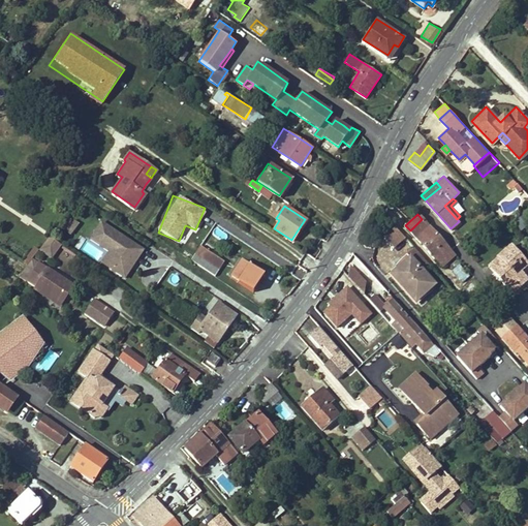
[(422,219),(410,230),(442,265),(454,254),(422,219)]
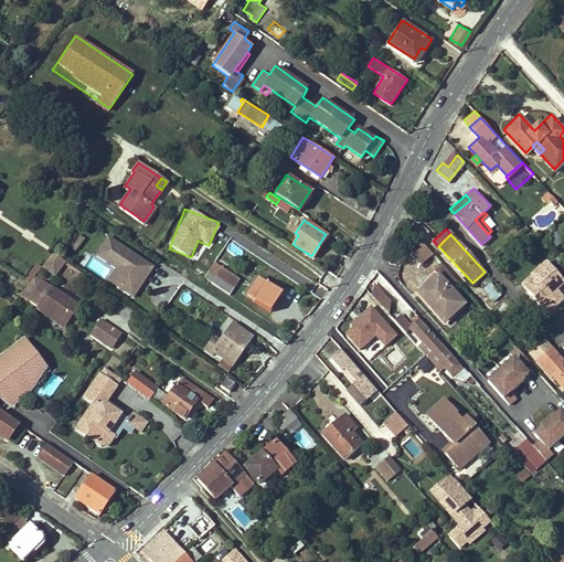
[(106,235),(93,256),(113,268),(105,281),(132,298),(153,265),(106,235)]
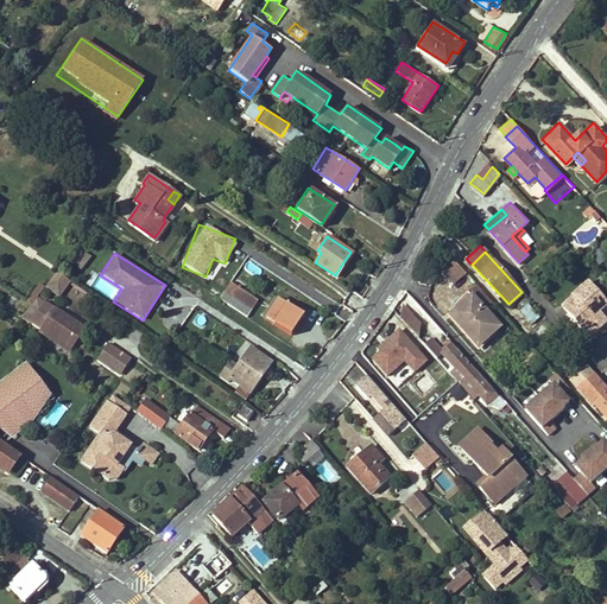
[(82,267),(88,258),(83,254),(76,264),(82,267)]
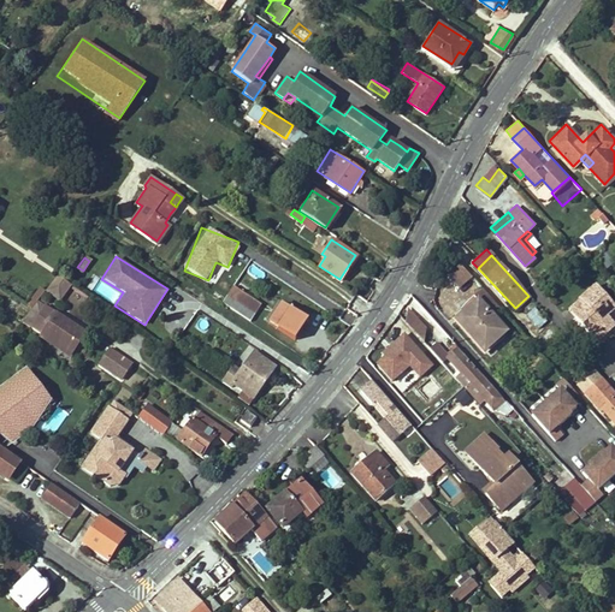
[(459,285),(471,273),(461,262),(448,273),(459,285)]
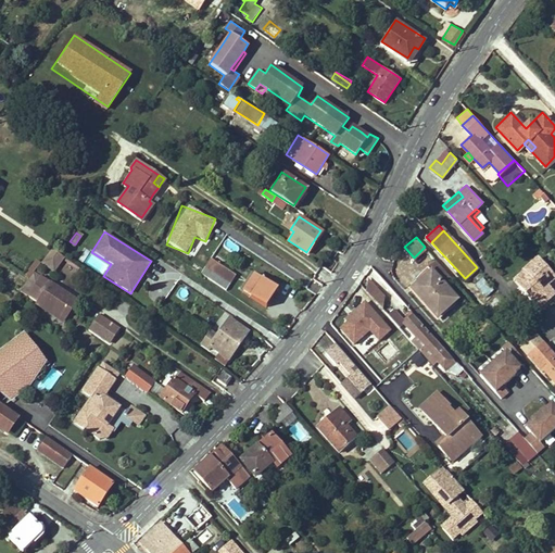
[(52,247),(42,259),(53,267),(63,254),(52,247)]
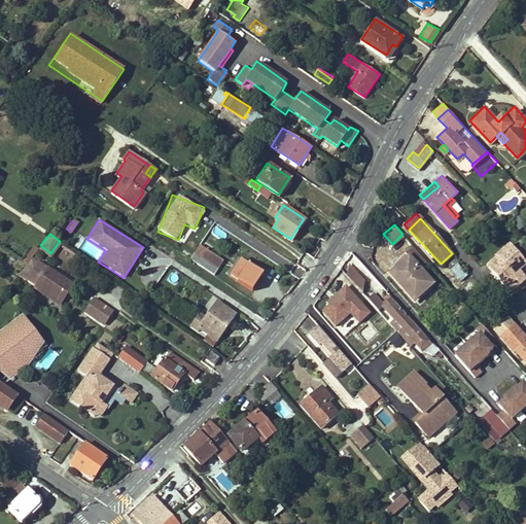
[(525,260),(510,242),(496,254),(501,259),(503,262),(500,264),(499,262),(491,269),(511,289),(525,276),(519,268),(525,262),(525,260)]
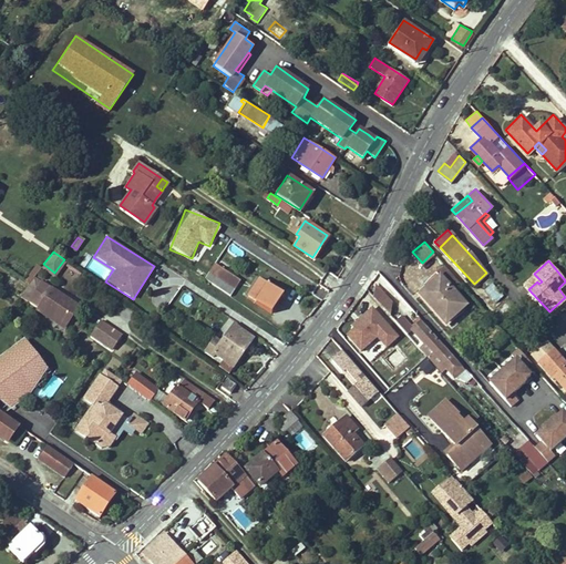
[(216,263),(205,278),(228,294),(238,278),(216,263)]
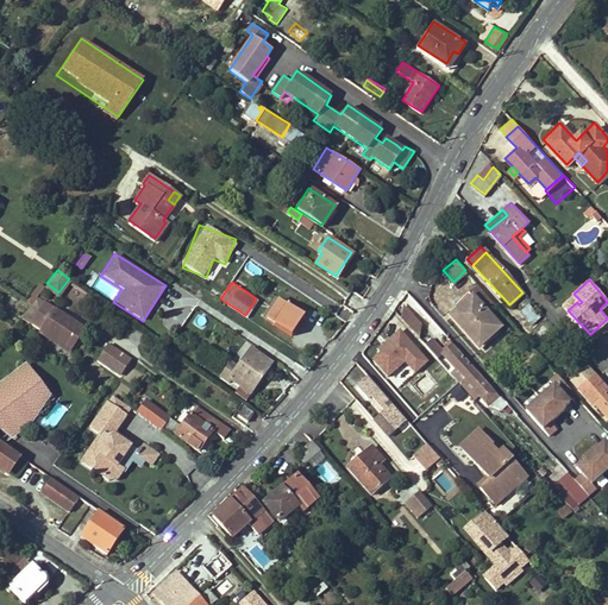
[(496,304),(477,282),(468,291),(472,295),(467,301),(451,314),(480,344),(500,326),(487,312),(496,304)]
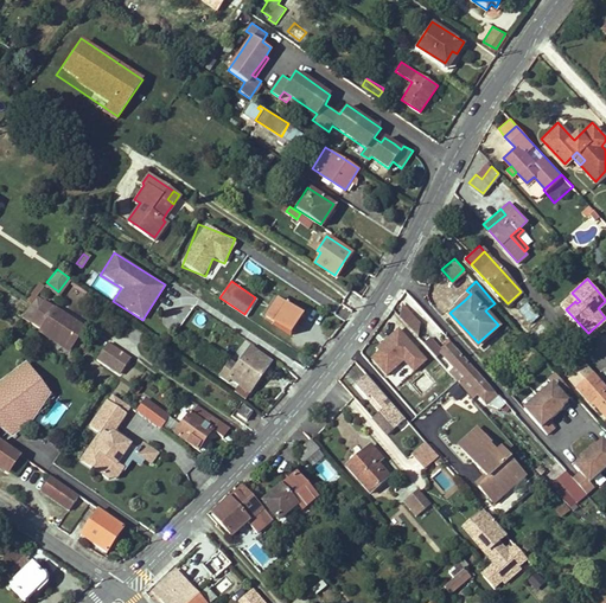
[(471,294),(466,290),(461,295),(465,300),(471,294)]
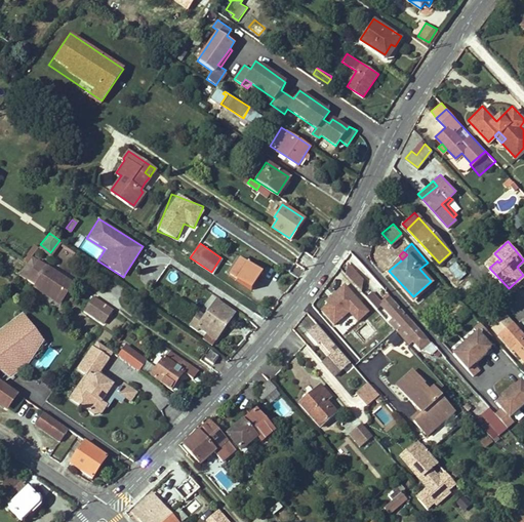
[(494,253),(484,262),(489,268),(497,261),(498,263),(501,261),(499,258),(494,253)]
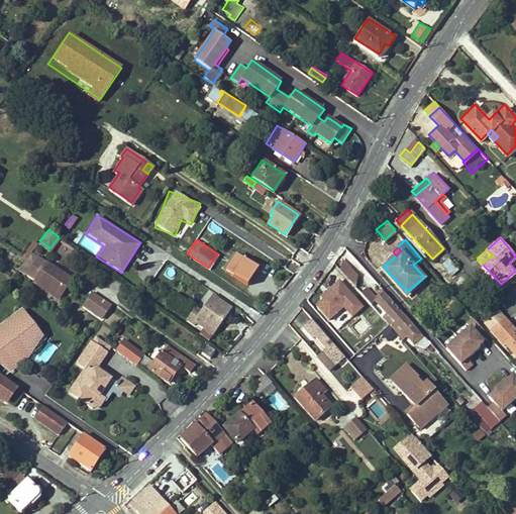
[(31,251),(19,266),(19,268),(27,273),(36,259),(38,257),(31,251)]
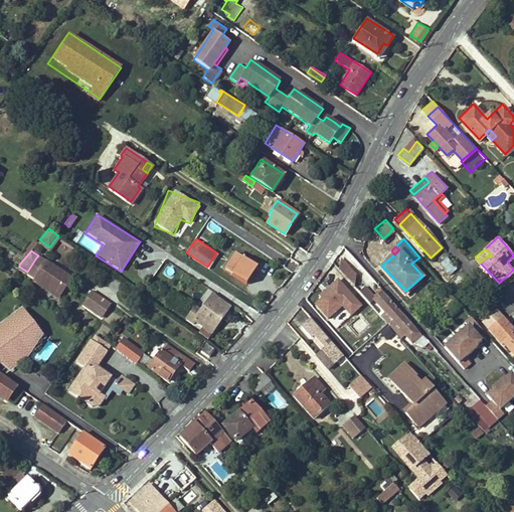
[(257,266),(233,250),(222,268),(245,282),(257,266)]
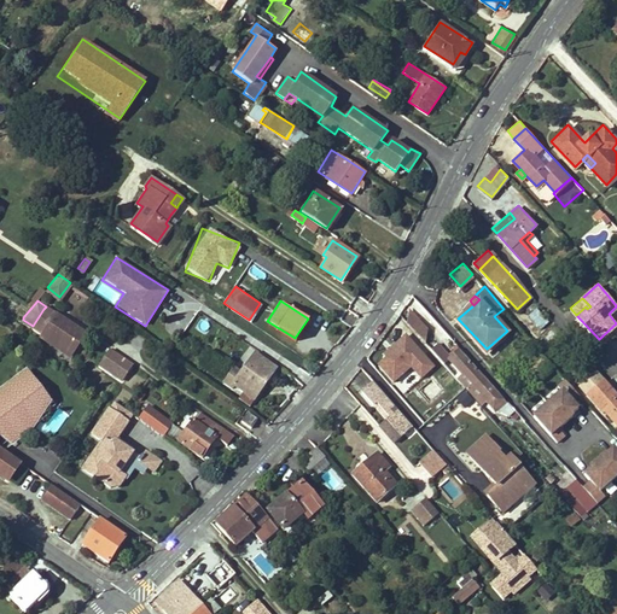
[(54,316),(44,309),(33,326),(42,334),(68,351),(75,341),(77,343),(85,333),(56,314),(54,316)]
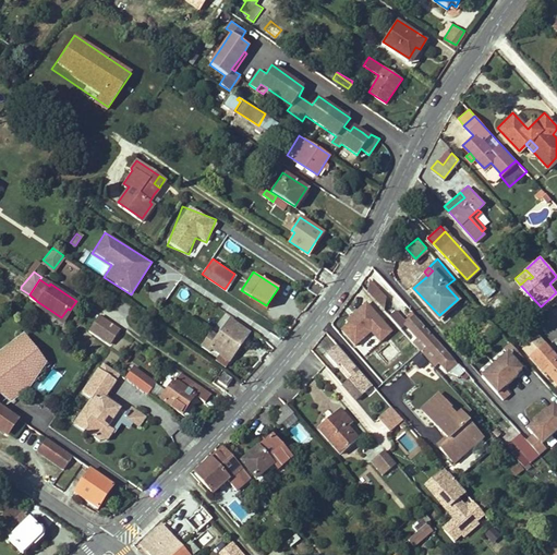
[(486,296),(493,290),(483,279),(476,285),(486,296)]
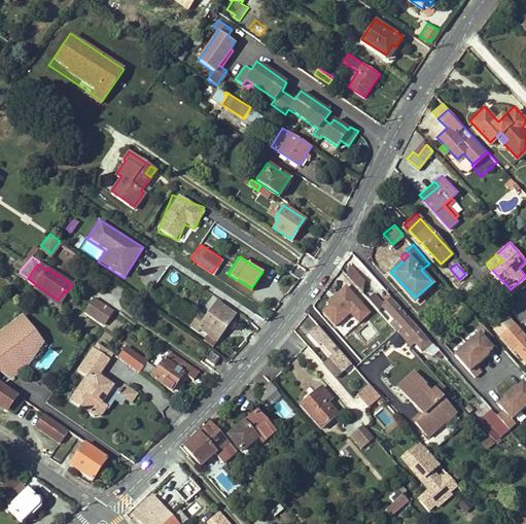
[(350,279),(359,289),(361,278),(352,270),(350,279)]
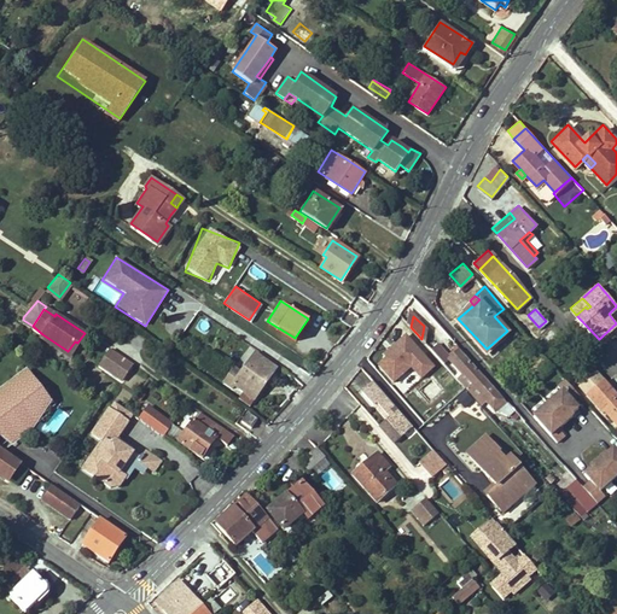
[(121,345),(133,352),(143,339),(131,331),(121,345)]
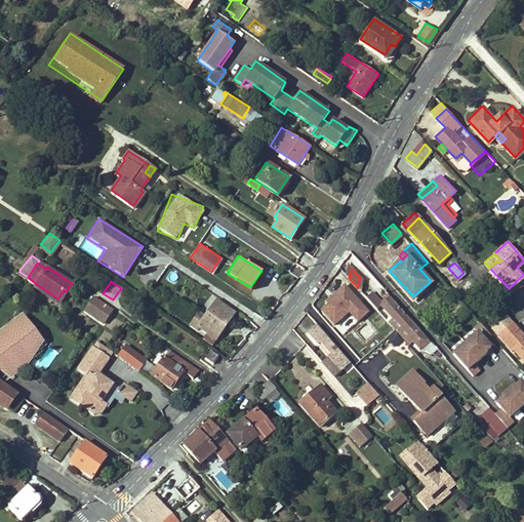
[(58,303),(66,291),(64,290),(57,298),(36,284),(34,286),(58,303)]
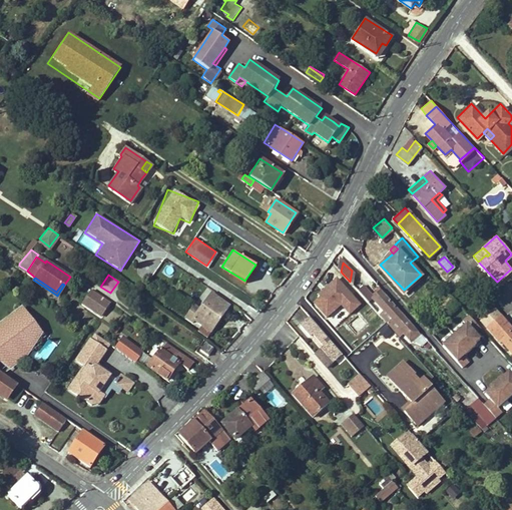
[(333,282),(342,291),(346,287),(337,278),(333,282)]
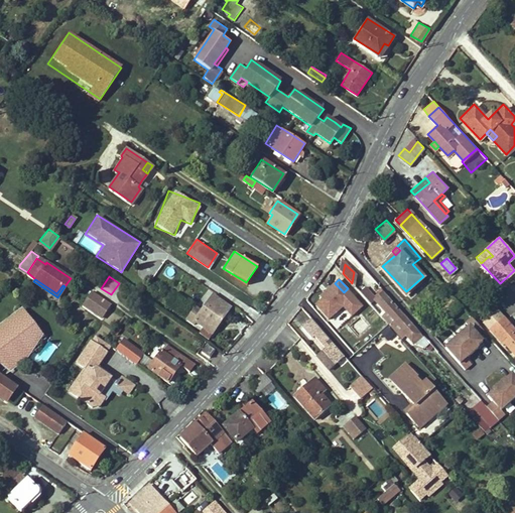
[(332,302),(344,292),(335,283),(324,293),(332,302)]
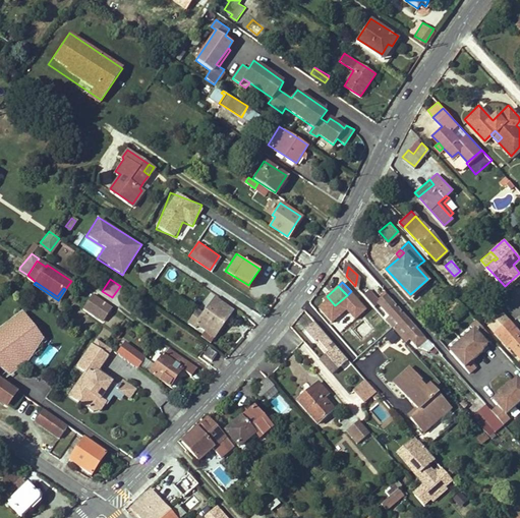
[(102,320),(111,306),(93,294),(83,307),(102,320)]
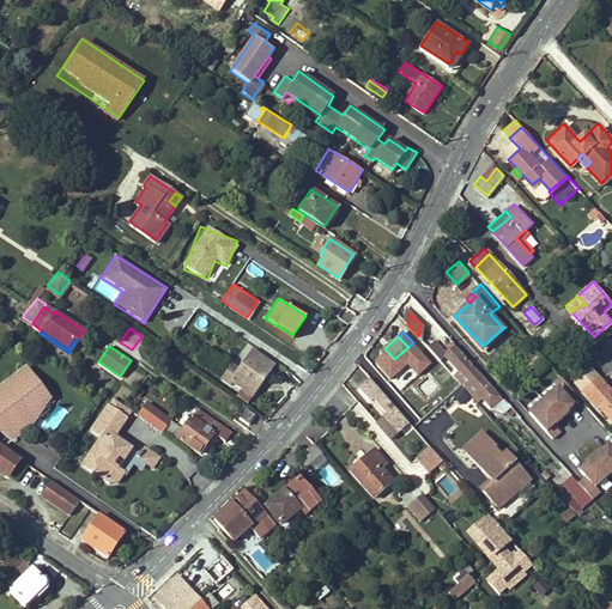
[(489,402),(497,394),(454,346),(444,353),(453,363),(459,370),(456,372),(478,397),(482,394),(489,402)]
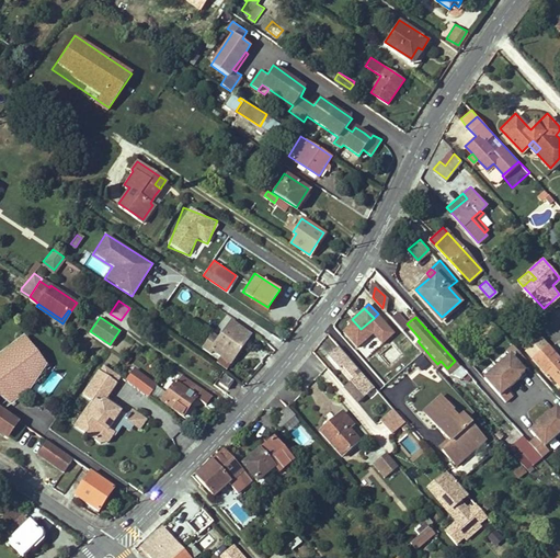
[(215,361),(226,368),(250,333),(231,320),(218,338),(212,333),(203,346),(210,352),(213,349),(219,354),(215,361)]
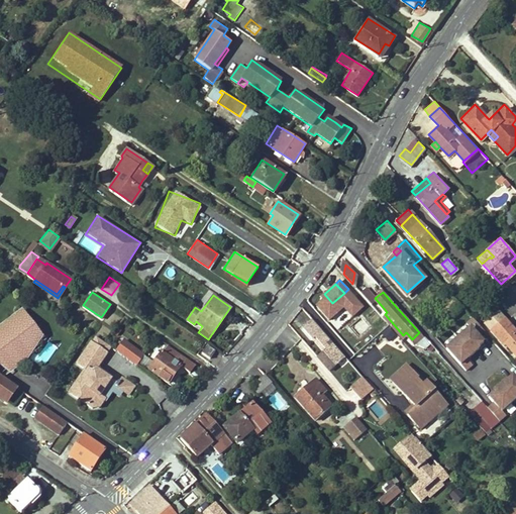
[(463,307),(453,296),(448,301),(457,312),(463,307)]
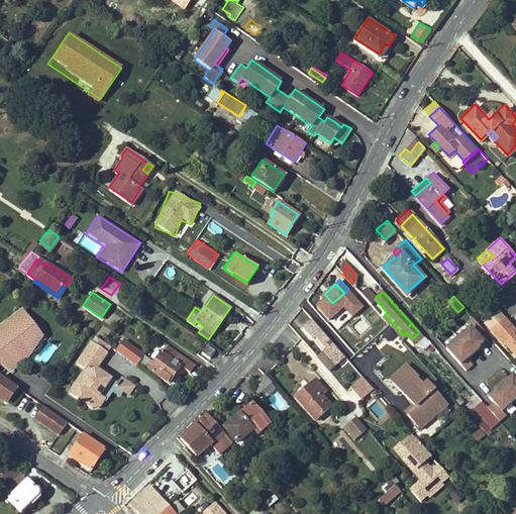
[(457,312),(448,301),(442,306),(452,317),(457,312)]
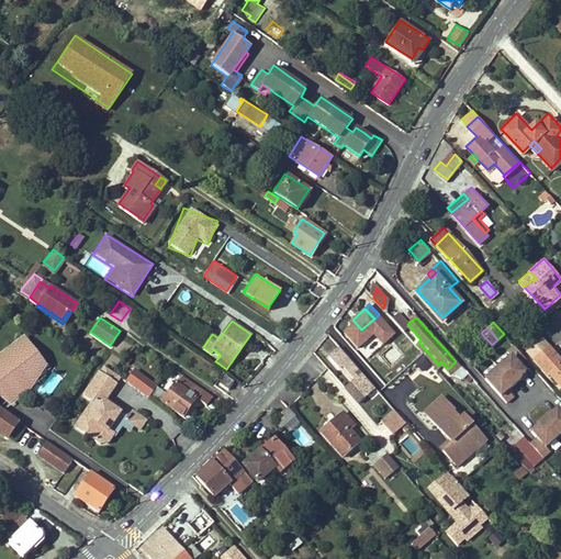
[(0,426),(6,429),(13,418),(17,422),(18,418),(15,417),(2,407),(30,388),(46,364),(24,333),(0,349),(0,426)]
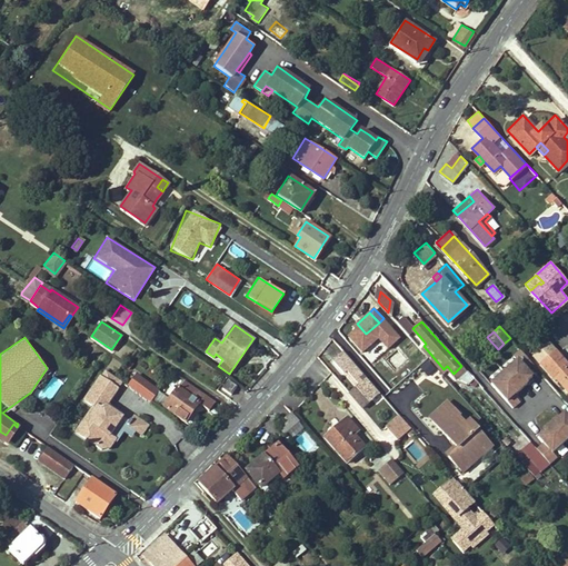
[(534,354),(540,363),(555,349),(548,341),(534,354)]
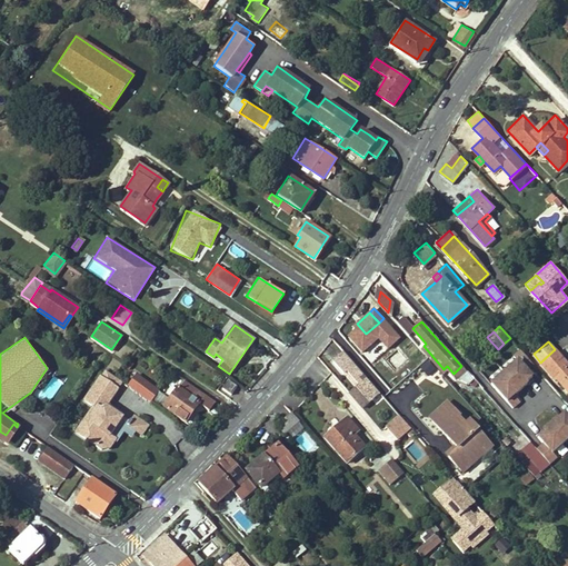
[(347,354),(341,348),(330,357),(341,369),(344,367),(357,381),(365,375),(347,354)]
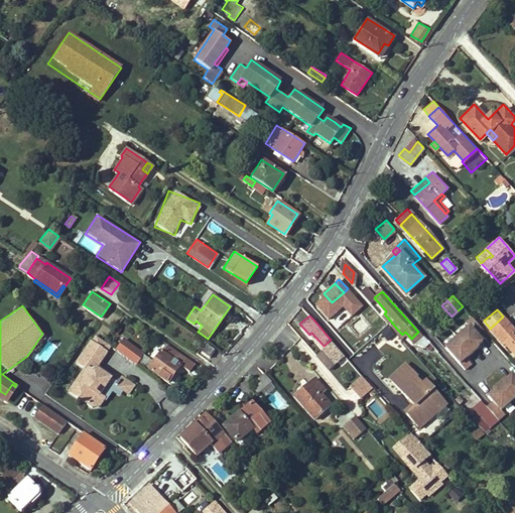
[(514,330),(503,316),(490,329),(503,343),(503,342),(514,355),(514,330)]
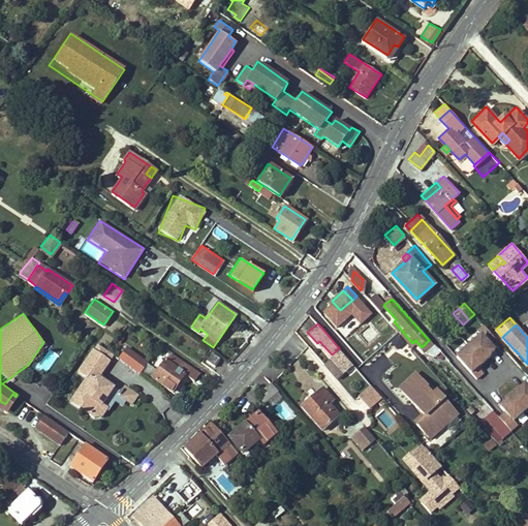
[(478,333),(453,358),(473,380),(483,372),(477,367),(495,351),(478,333)]
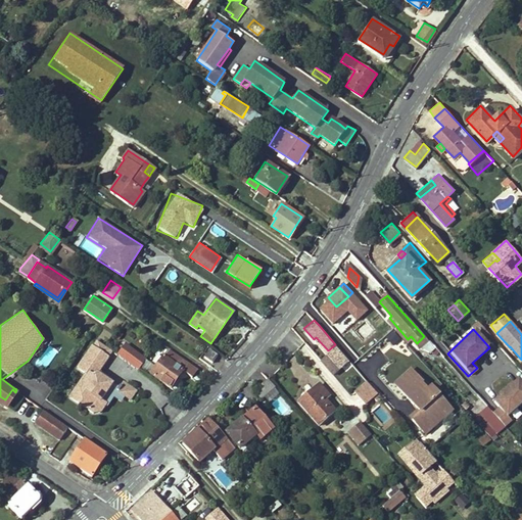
[(391,330),(384,336),(391,344),(398,338),(391,330)]
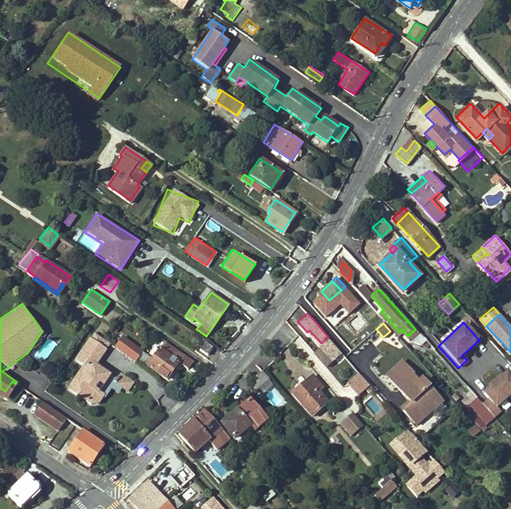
[(418,333),(415,329),(408,336),(402,329),(399,332),(408,342),(418,333)]
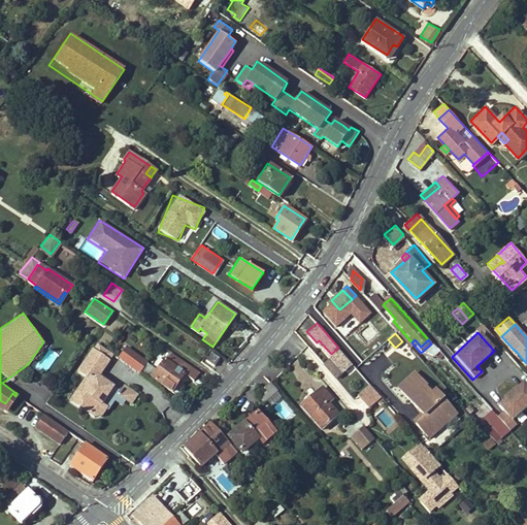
[(114,354),(98,342),(94,349),(110,360),(114,354)]
